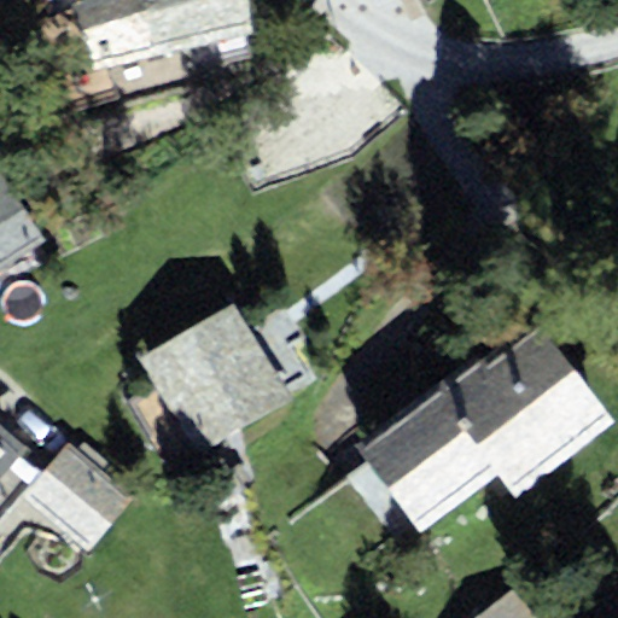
[(39,0),(62,80),(251,31),(245,0),(39,0)]
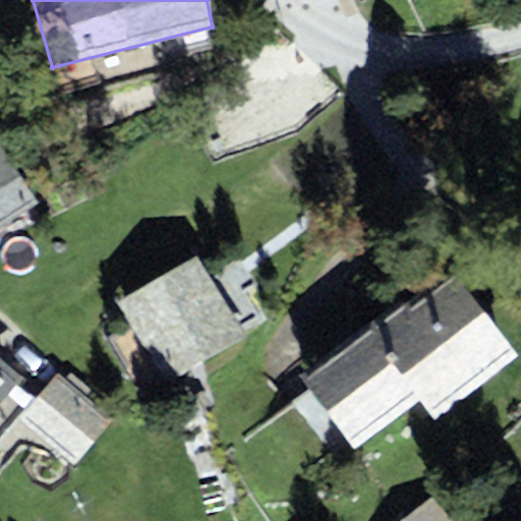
[(0,140),(0,226),(39,203),(0,140)]
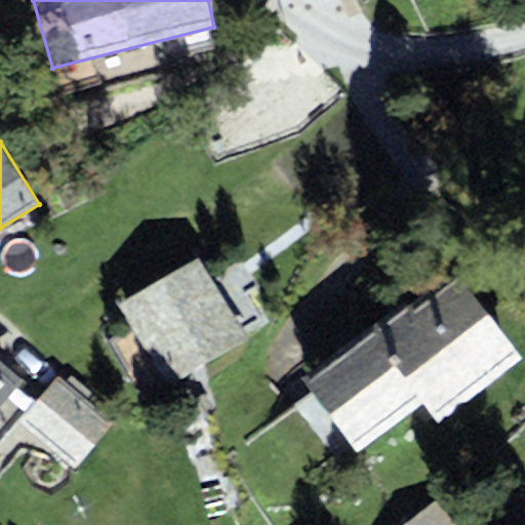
[(168,387),(248,339),(199,256),(119,304),(168,387)]
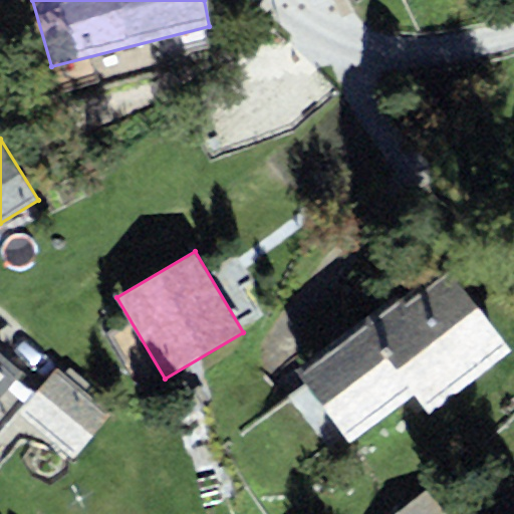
[(431,412),(513,350),(446,262),(401,296),(397,291),(295,367),(350,442),(417,393),(431,412)]
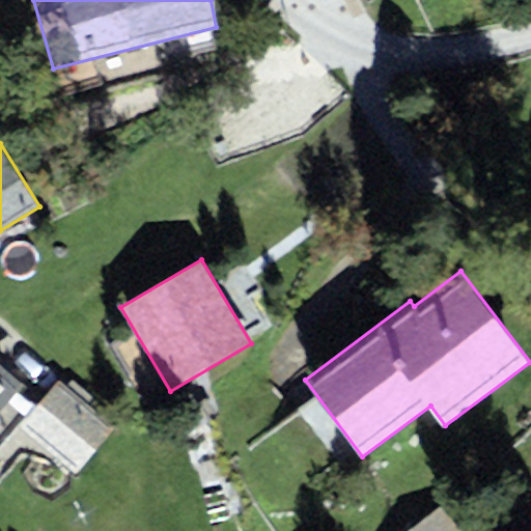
[(0,414),(26,384),(0,361),(0,414)]
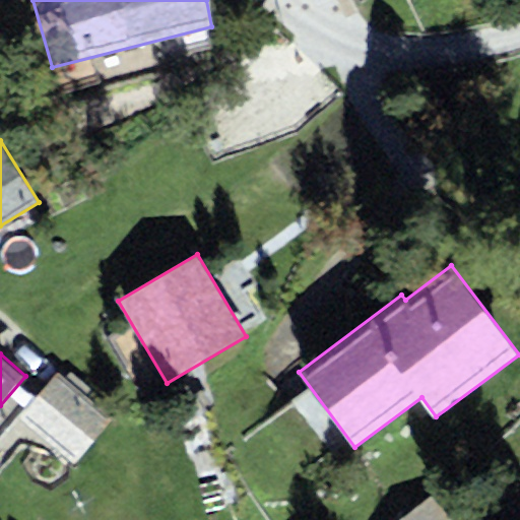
[(114,418),(59,372),(18,418),(74,465),(114,418)]
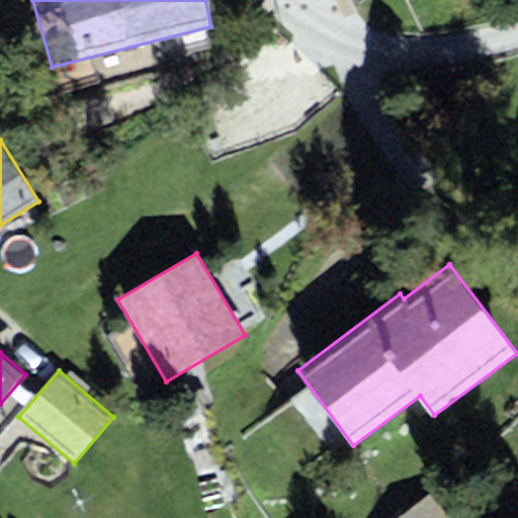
[(451,517),(432,493),(400,517),(451,517)]
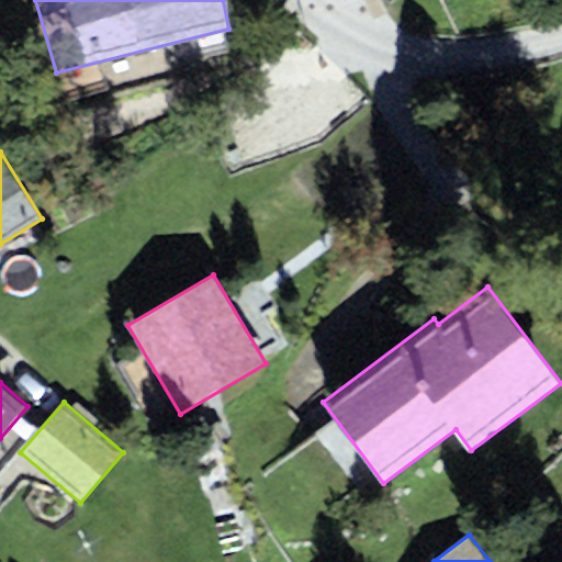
All buildings are outlined.
